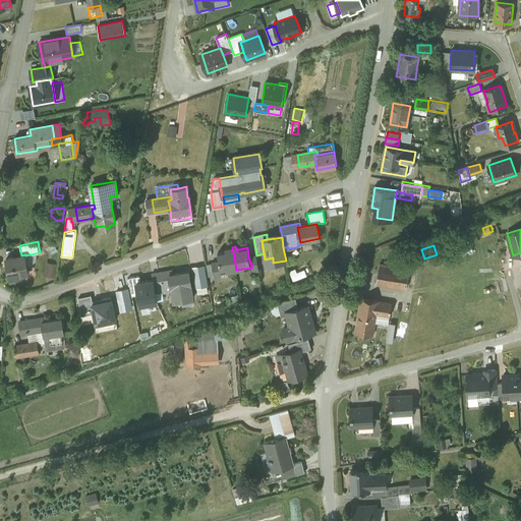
[(226,251),(218,252),(219,261),(220,269),(220,273),(236,270),(232,247),(228,247),(229,250),(226,251)]
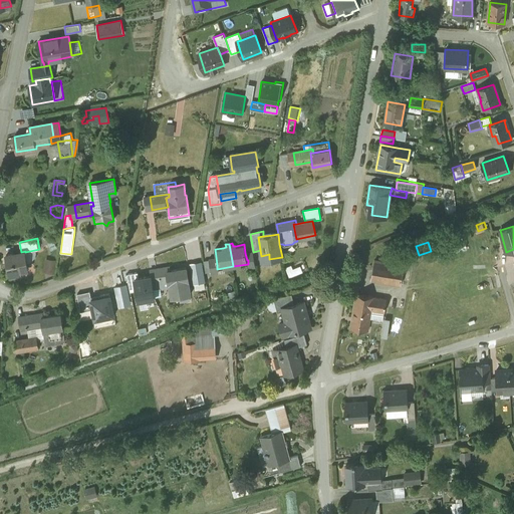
[(416,246),(406,250),(409,258),(419,255),(416,246)]
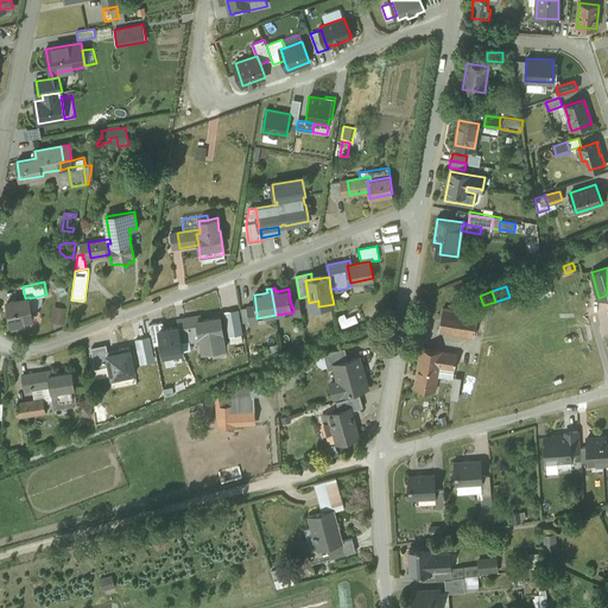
[(25,298),(7,301),(11,322),(12,322),(13,325),(25,324),(25,320),(33,317),(30,298),(30,297),(25,298)]
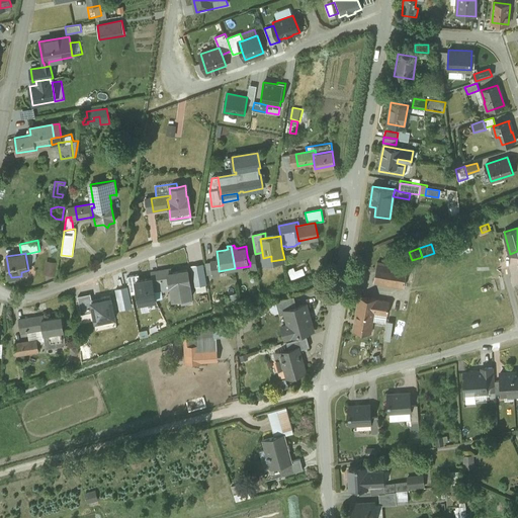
[(255,253),(247,255),(249,262),(250,262),(250,266),(250,268),(257,267),(255,254),(255,253)]
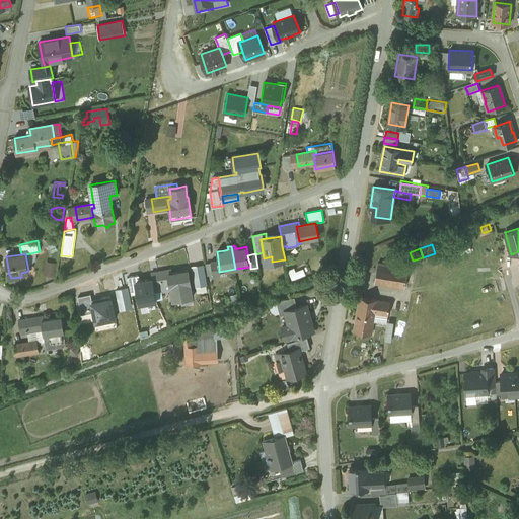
[(393,266),(378,263),(374,283),(404,288),(410,260),(394,257),(393,266)]
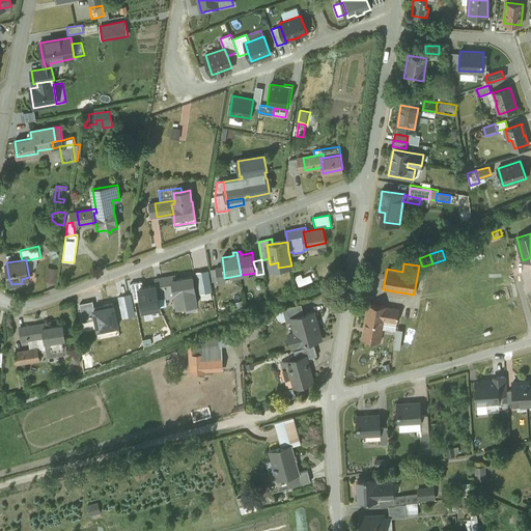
[(223,266),(216,268),(216,269),(218,280),(218,281),(225,280),(224,278),(224,274),(223,266)]
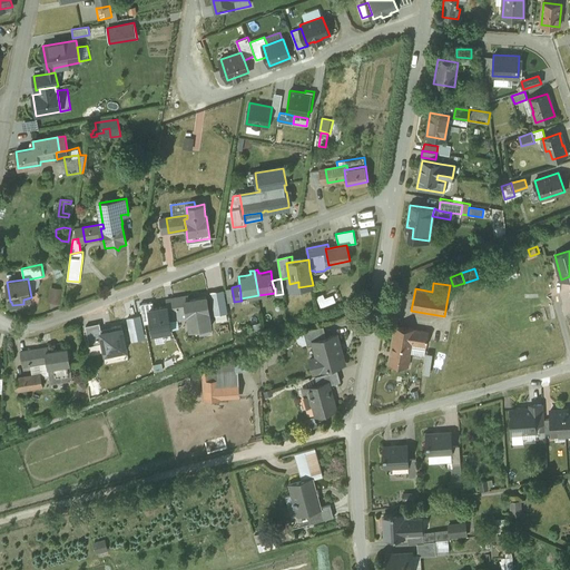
[(62,288),(50,287),(48,302),(60,304),(62,288)]
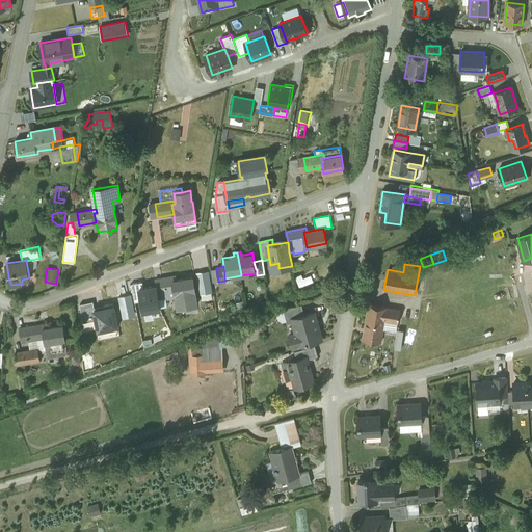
[(301,274),(295,277),(299,287),(313,282),(311,275),(302,278),(301,274)]
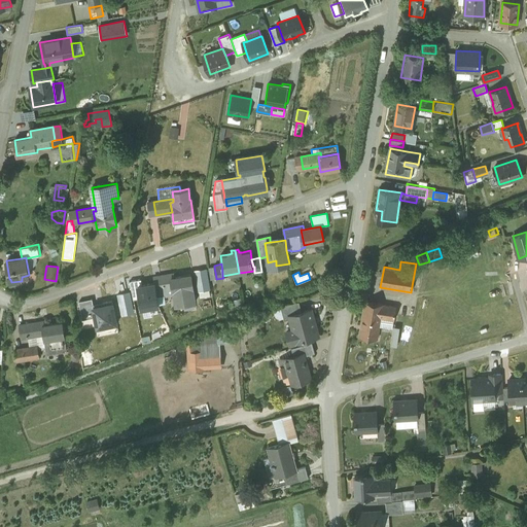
[(174,274),(154,277),(154,283),(156,290),(173,287),(174,294),(175,305),(196,302),(190,274),(174,277),(174,274)]
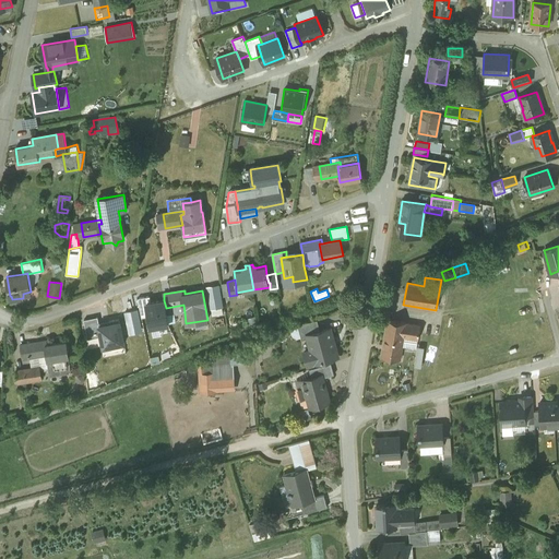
[(149,317),(146,304),(151,302),(150,296),(138,298),(141,318),(149,317)]
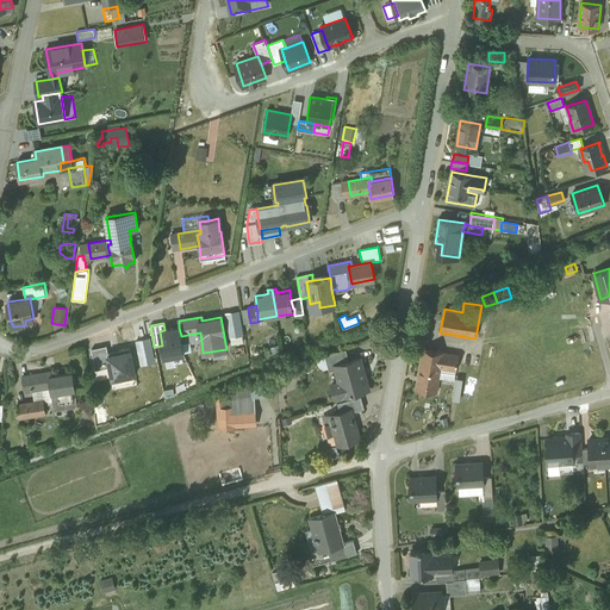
[(181,341),(181,336),(179,328),(165,330),(160,331),(162,346),(165,358),(184,354),(181,341)]
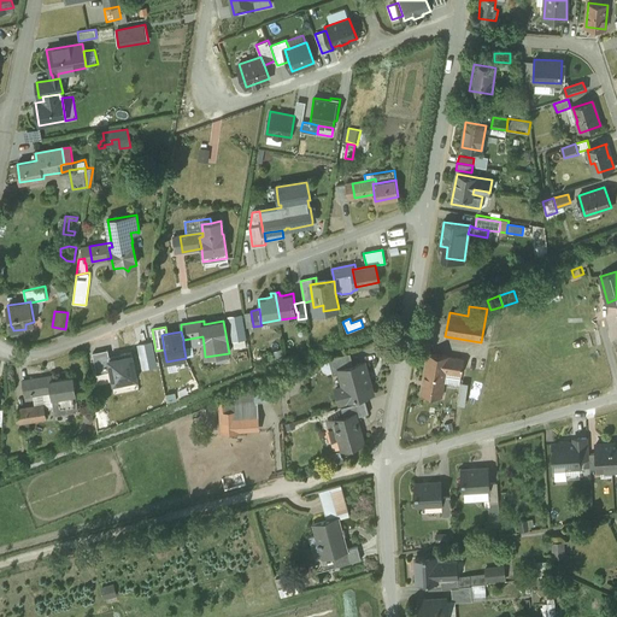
[(204,345),(203,336),(183,340),(183,345),(189,345),(189,347),(204,345)]
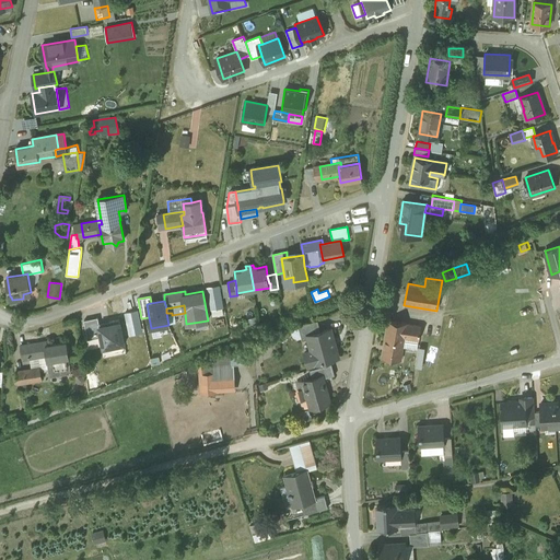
[(100,326),(100,324),(97,317),(84,321),(89,340),(102,337),(100,326)]
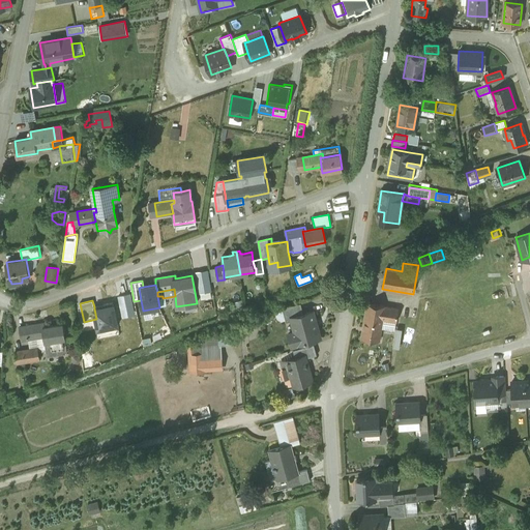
[(300,302),(283,307),(286,321),(292,320),(291,317),(303,313),(300,302)]
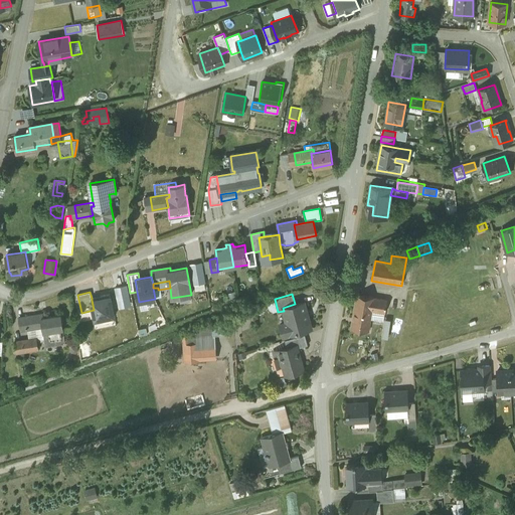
[(377,298),(356,295),(351,328),(369,331),(372,310),(375,311),(377,298)]
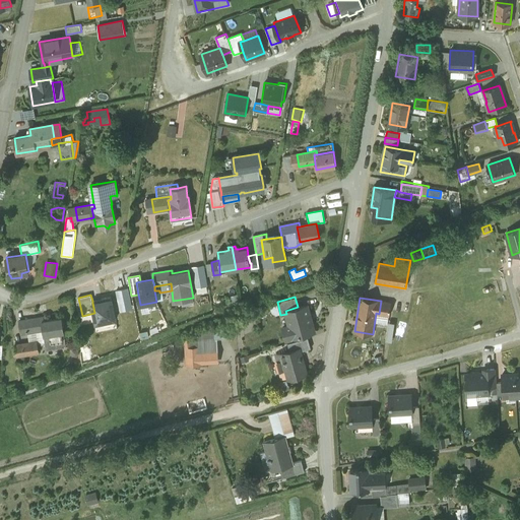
[(92,303),(94,313),(96,323),(116,319),(112,300),(102,301),(92,303)]
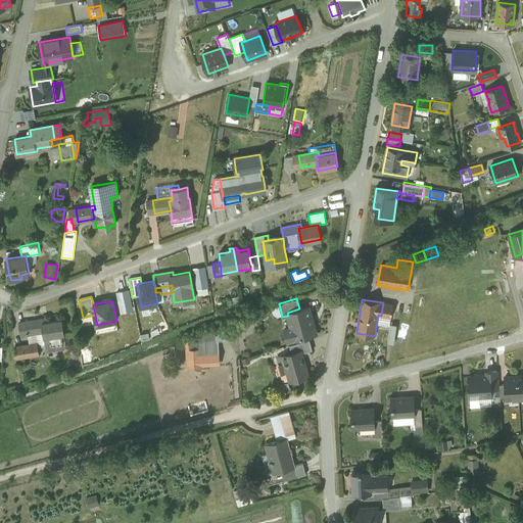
[(393,304),(383,302),(381,316),(391,317),(393,304)]
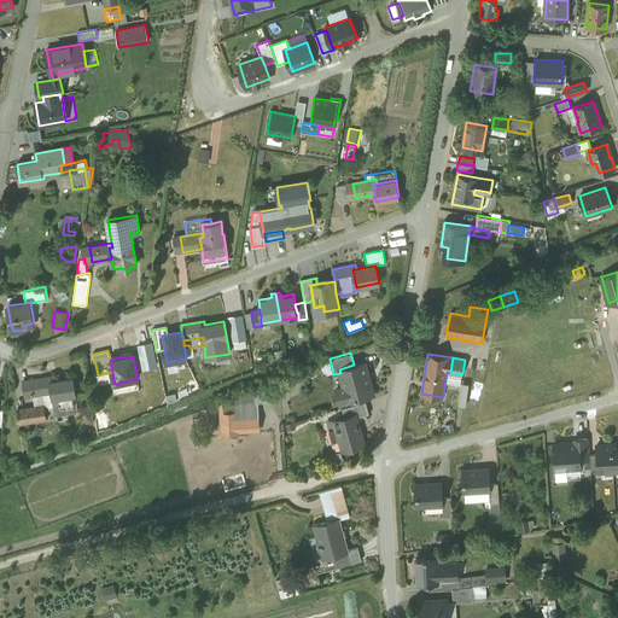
[(354,365),(339,369),(340,373),(344,386),(336,389),(339,403),(373,394),(365,362),(354,365)]
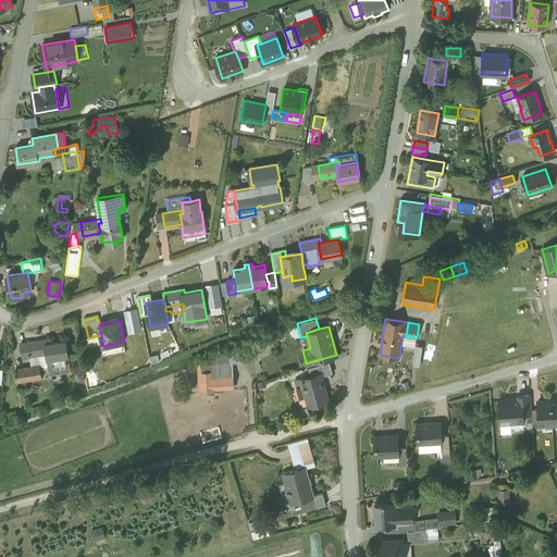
[(48,338),(26,343),(28,356),(47,354),(45,343),(48,343),(48,338)]
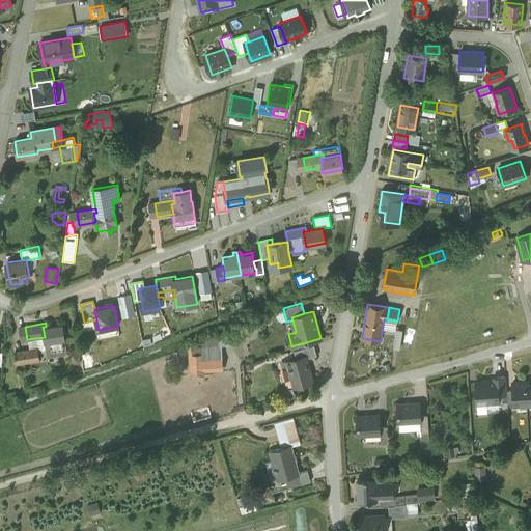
[(46,327),(43,327),(45,337),(48,357),(59,355),(58,354),(67,353),(63,324),(46,327)]
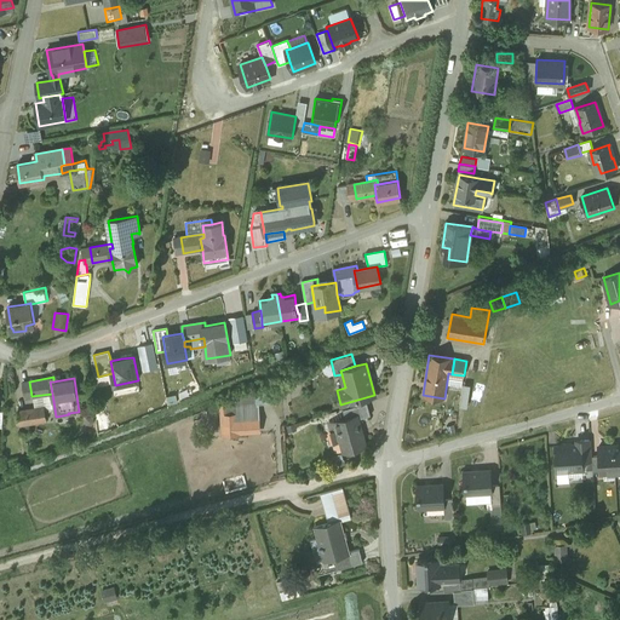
[(222,405),(223,413),(237,413),(237,405),(258,403),(258,402),(258,390),(222,405)]
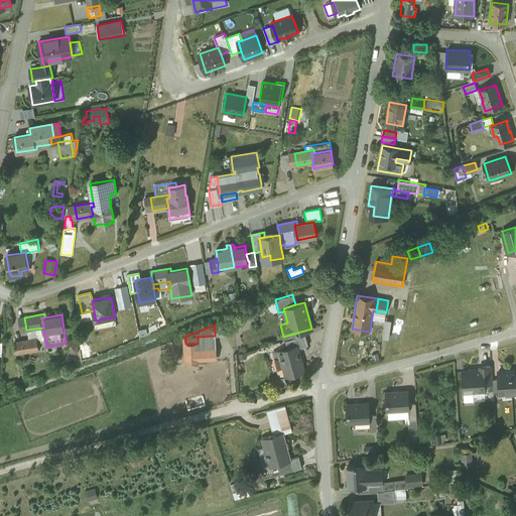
[(305,335),(285,340),(287,348),(297,345),(298,348),(308,345),(305,335)]
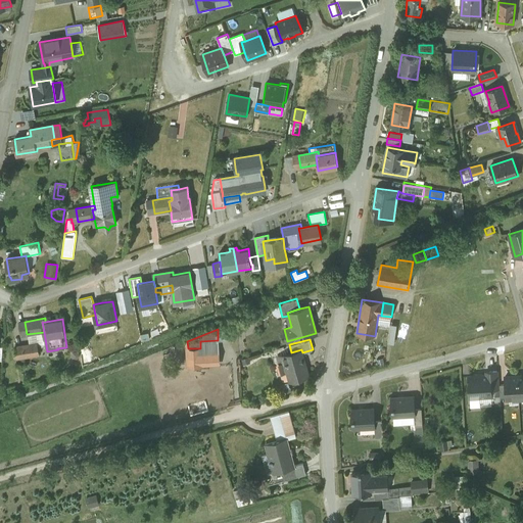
[(218,340),(200,341),(200,348),(188,348),(189,367),(201,367),(201,360),(220,359),(218,340)]
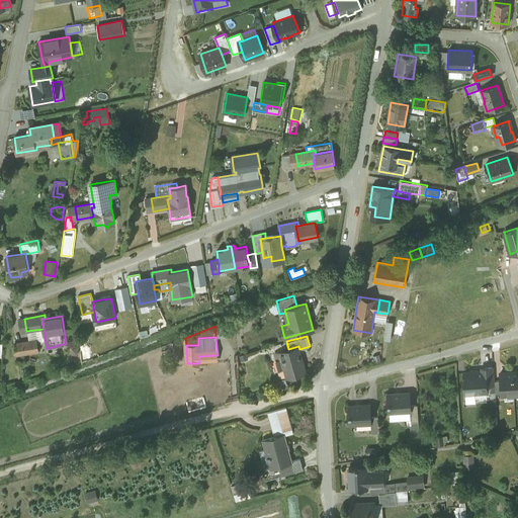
[(37,340),(14,343),(16,354),(38,351),(37,340)]
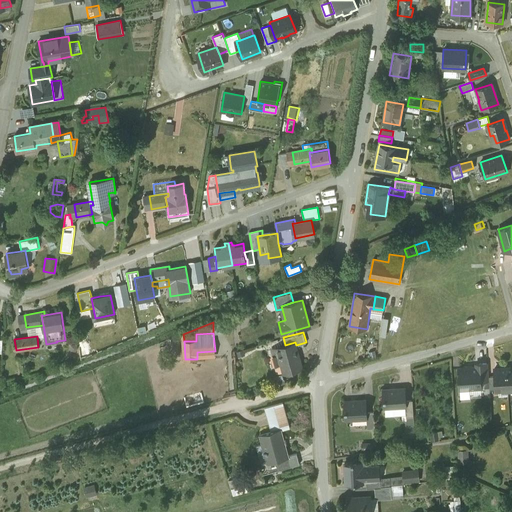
[(285,345),(272,349),(276,364),(281,363),(284,373),(302,367),(296,345),(295,342),(285,345)]
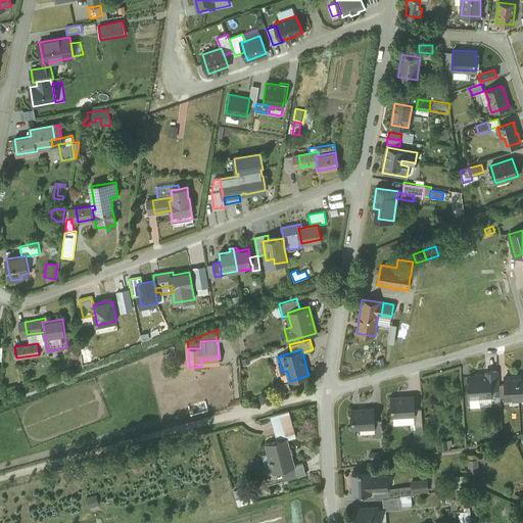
[(498,371),(486,372),(486,375),(489,375),(490,388),(500,388),(500,384),(498,371)]
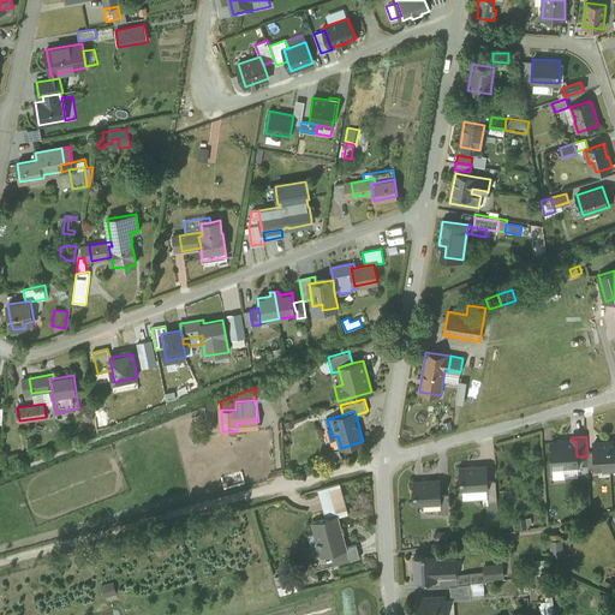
[(567,441),(566,440),(559,440),(557,441),(550,442),(553,467),(565,466),(578,465),(577,457),(575,441),(572,441),(567,441)]
